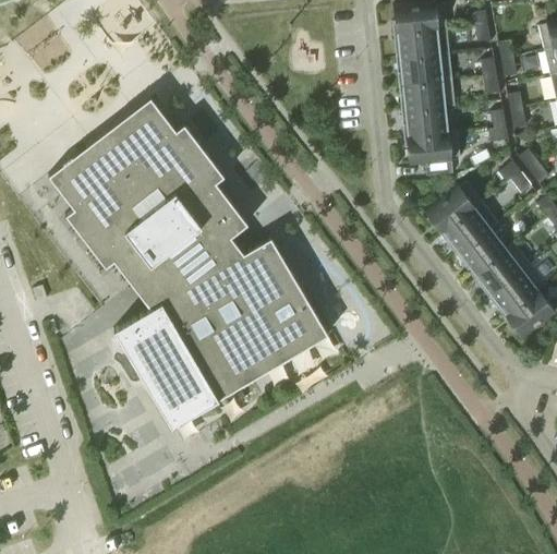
[(408,0),(409,7),(398,8),(398,7),(394,8),(396,24),(392,25),(392,26),(394,35),(447,29),(445,4),(435,5),(434,0),(408,0)]
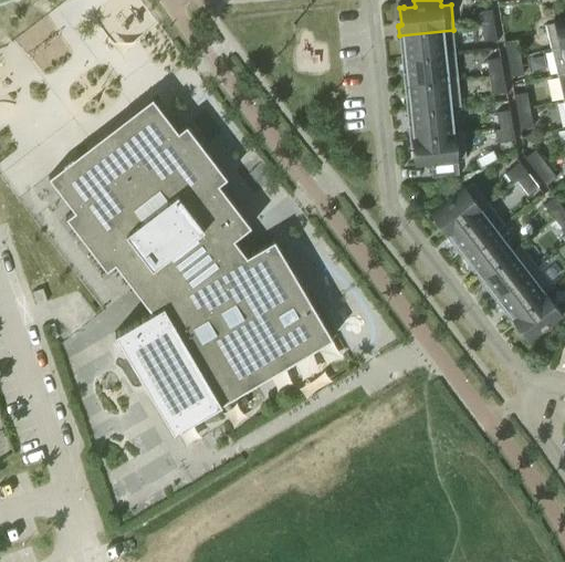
[(481,29),(494,25),(492,13),(474,17),(477,30),(482,29),(481,29)]
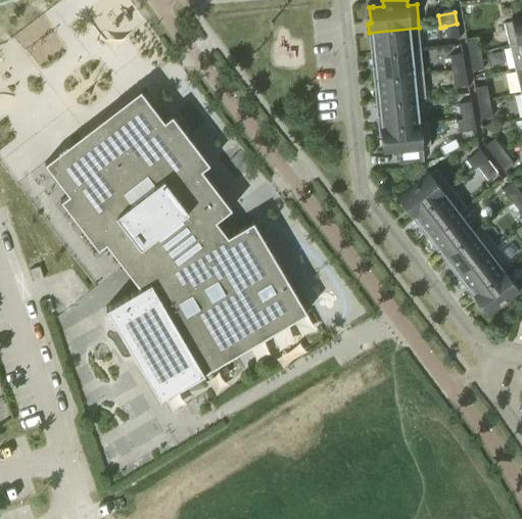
[(510,49),(521,45),(521,19),(516,21),(516,20),(512,21),(513,25),(505,26),(510,49)]
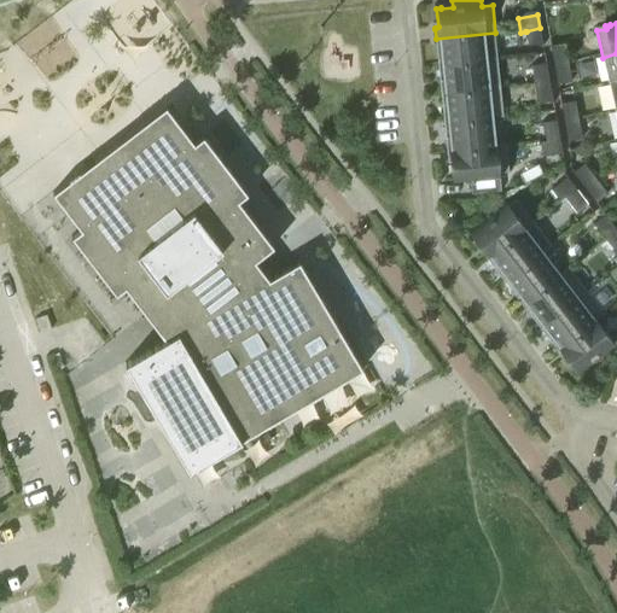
[(545,51),(540,28),(525,31),(527,31),(529,50),(542,47),(543,51),(545,51)]
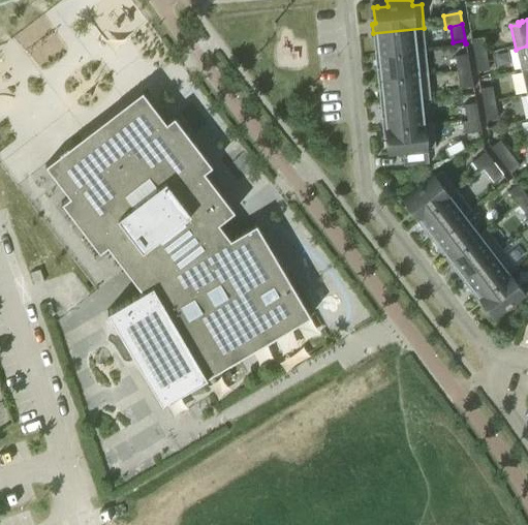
[(427,53),(424,28),(373,33),(375,56),(378,55),(378,58),(427,53)]
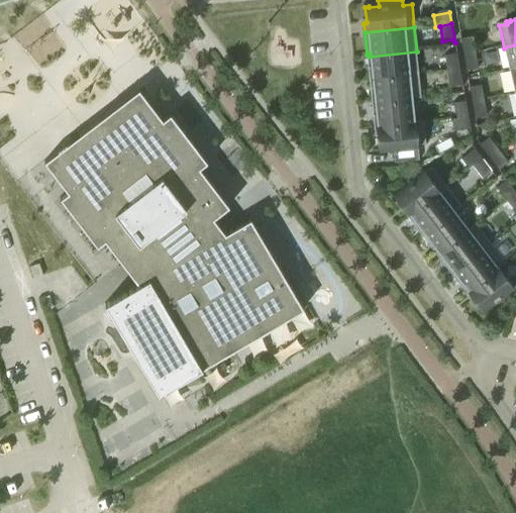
[(465,58),(476,56),(474,39),(462,41),(461,39),(460,39),(465,58)]
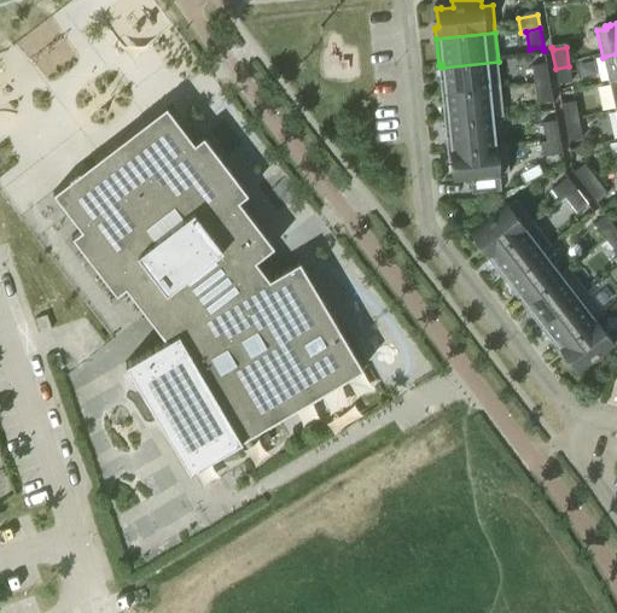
[(616,53),(603,58),(609,86),(616,83),(616,53)]
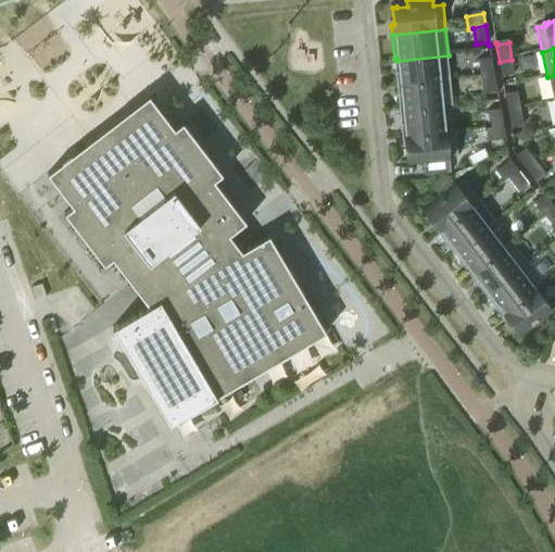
[(449,55),(398,61),(400,76),(396,76),(398,87),(451,82),(449,55)]
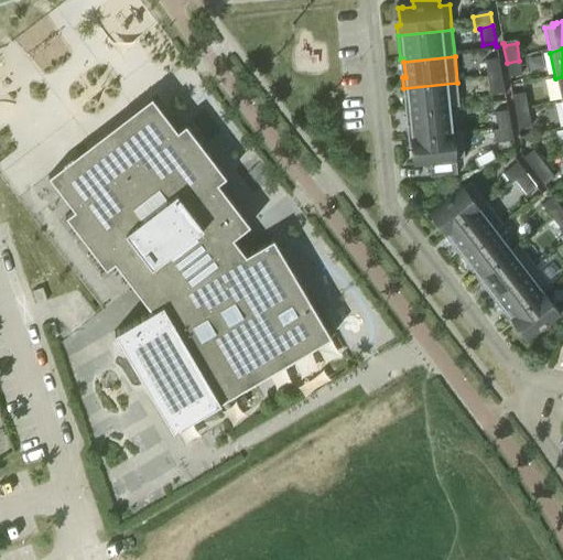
[(489,81),(502,78),(499,58),(498,58),(498,61),(486,63),(489,81)]
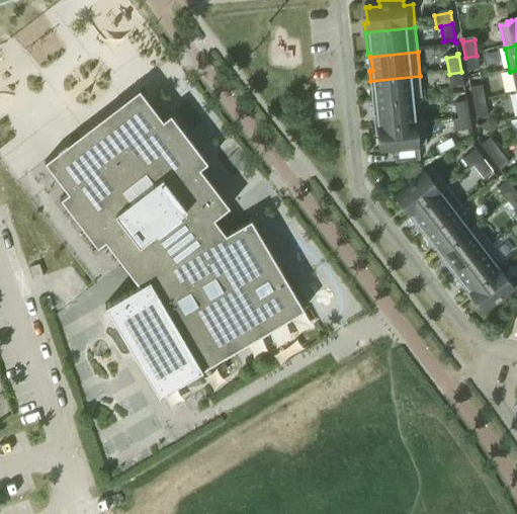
[(477,56),(465,58),(468,76),(469,76),(468,74),(480,72),(477,56)]
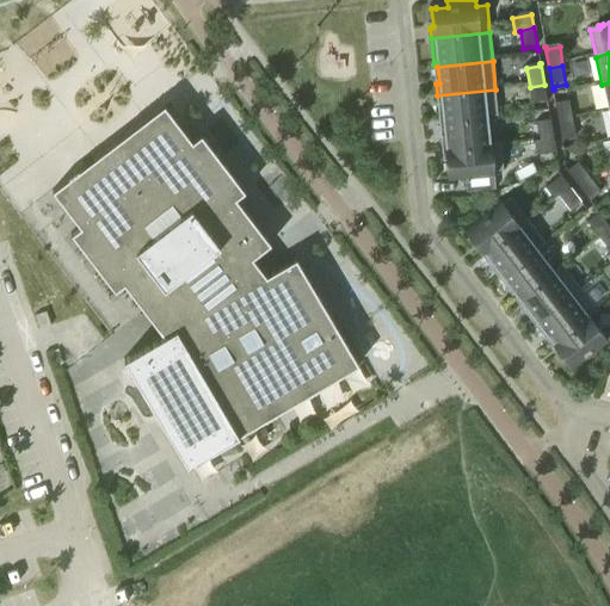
[(548,106),(544,85),(530,87),(534,106),(547,104),(547,106),(548,106)]
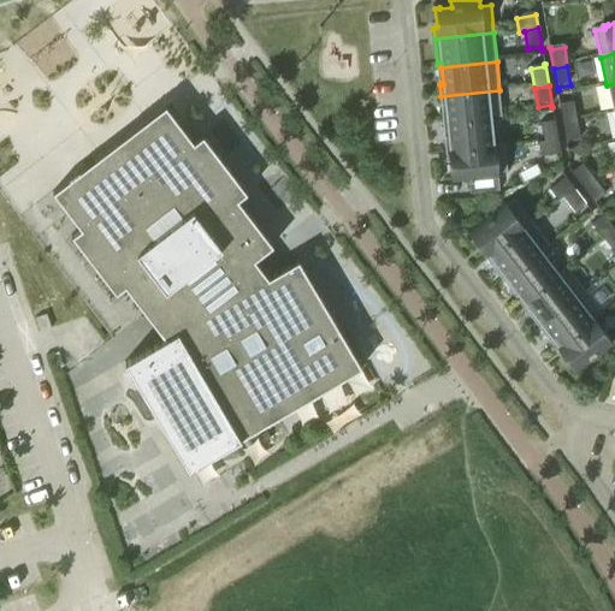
[(503,120),(500,90),(441,96),(443,125),(492,120),(492,122),(503,120)]
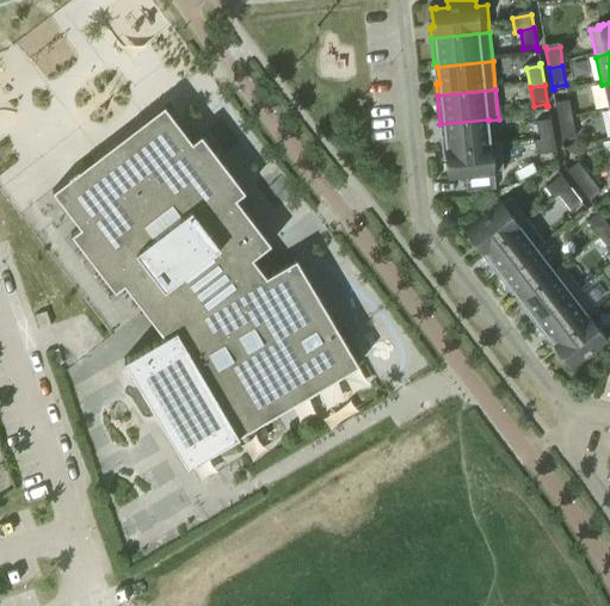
[(559,124),(573,122),(570,104),(556,106),(556,103),(555,103),(559,124)]
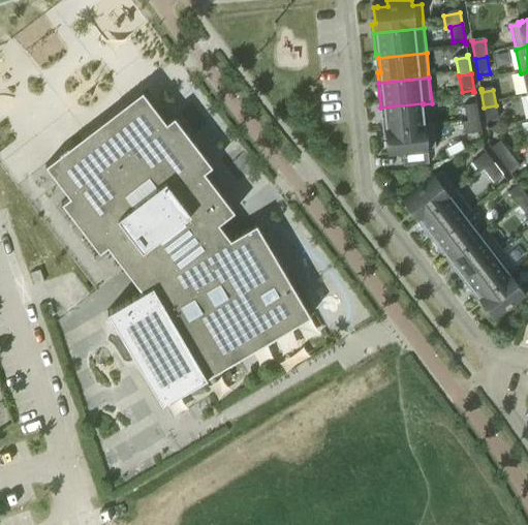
[(311,318),(297,295),(257,226),(230,242),(219,226),(236,214),(205,175),(213,168),(175,119),(167,125),(149,102),(143,94),(47,168),(70,199),(62,206),(100,255),(107,249),(143,295),(109,314),(162,406),(205,381),(311,318)]
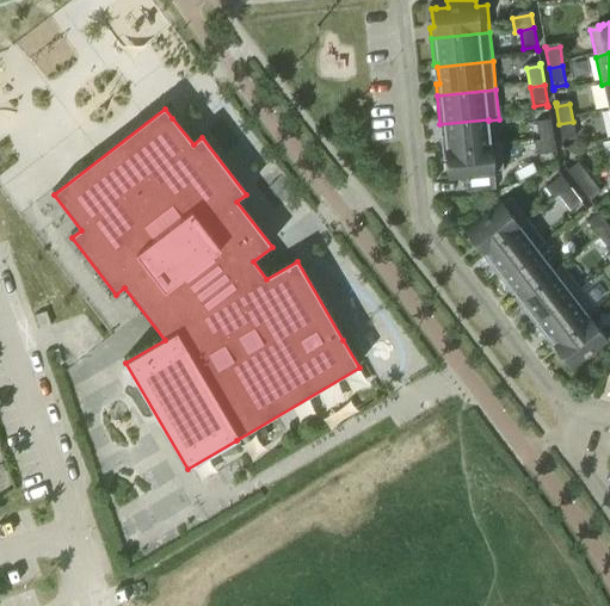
[(488,119),(439,124),(443,153),(492,148),(492,147),(488,121),(488,119)]
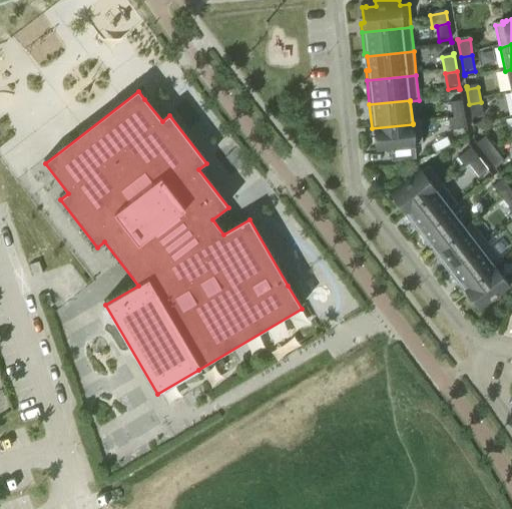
[(454,120),(465,118),(462,100),(461,100),(462,103),(451,105),(454,120)]
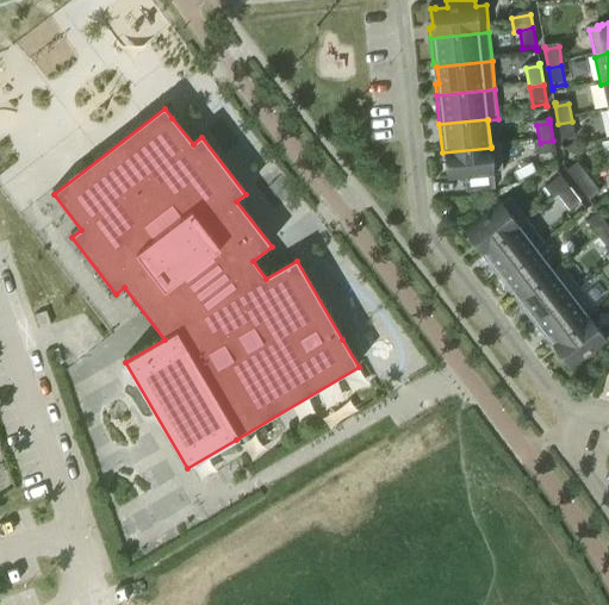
[(572,122),(558,124),(561,147),(563,147),(563,143),(576,141),(572,122)]
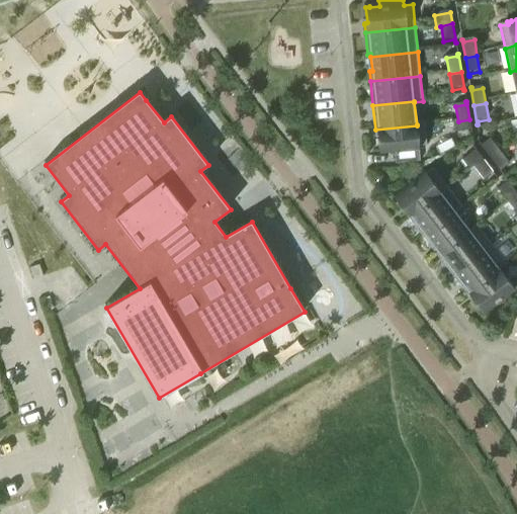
[(458,121),(453,122),(455,135),(471,132),(471,135),(472,134),(469,119),(458,121)]
